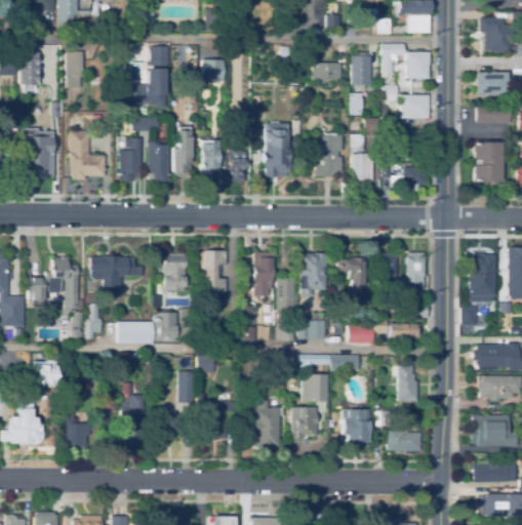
[(36,2),(36,0),(55,0),(55,10),(44,10),(44,2),(36,2)]
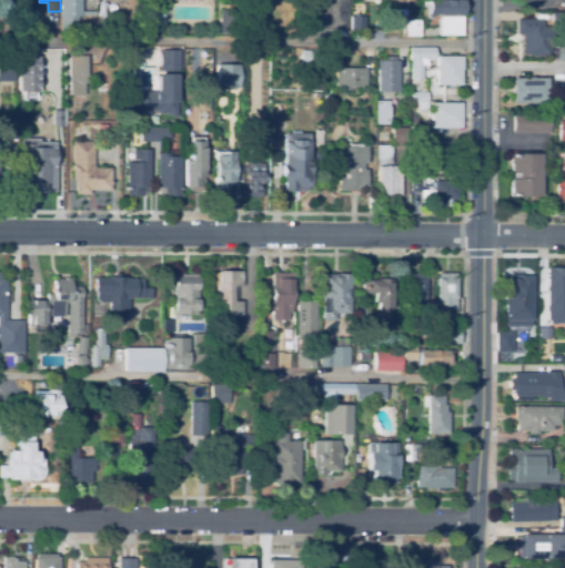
[(84,0),(84,17),(81,17),(81,26),(64,26),(64,0),(84,0)]
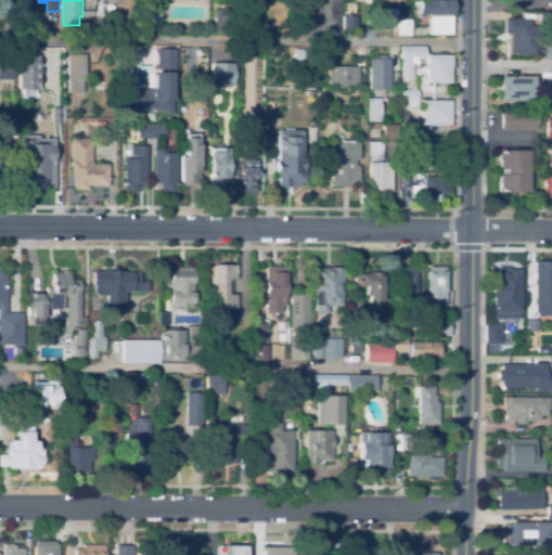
[(305,12),(321,12),(321,0),(342,0),(342,28),(305,28),(305,12)]
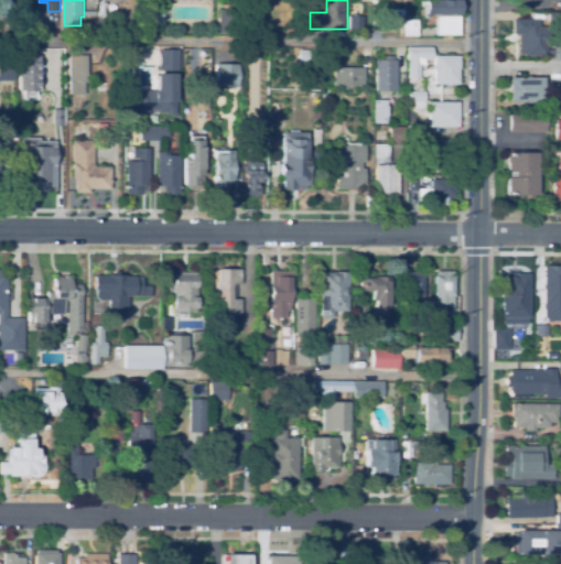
[(465,0),(465,13),(463,13),(463,14),(442,14),(427,14),(427,9),(424,7),(422,7),(422,0),(465,0)]
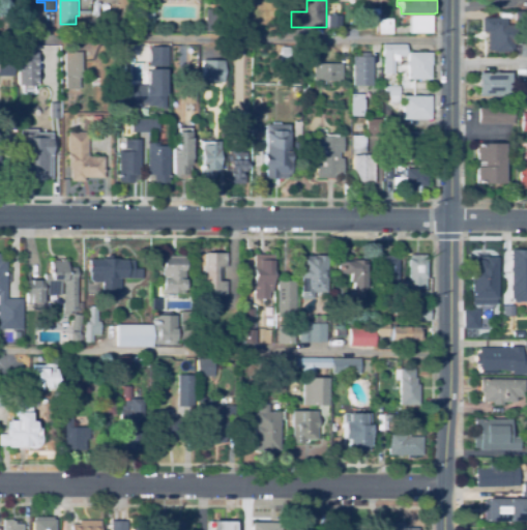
[(156,3),(156,24),(139,24),(139,3),(156,3)]
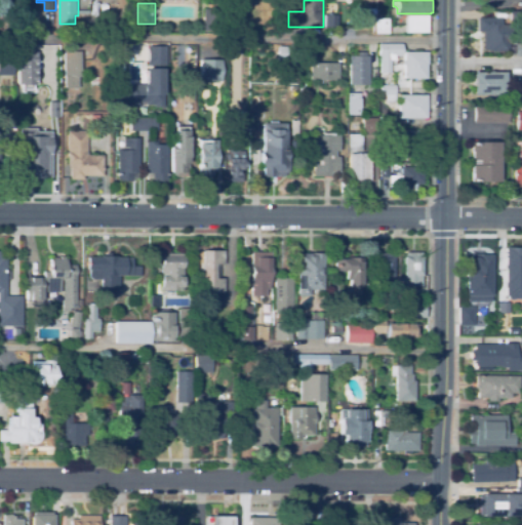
[(205,31),(206,9),(227,10),(226,32),(205,31)]
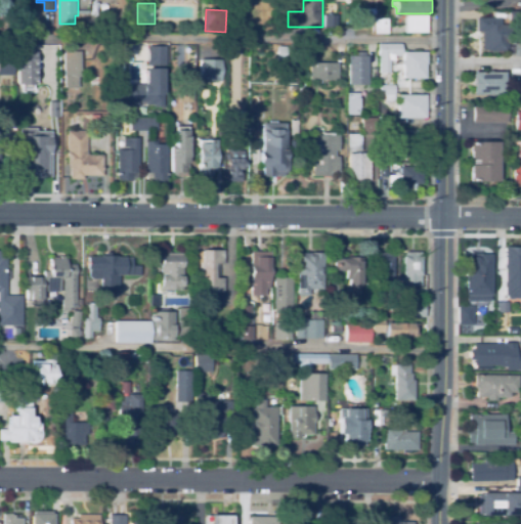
[(411,15),(429,15),(429,33),(411,33),(408,33),(408,16),(410,15),(411,15)]
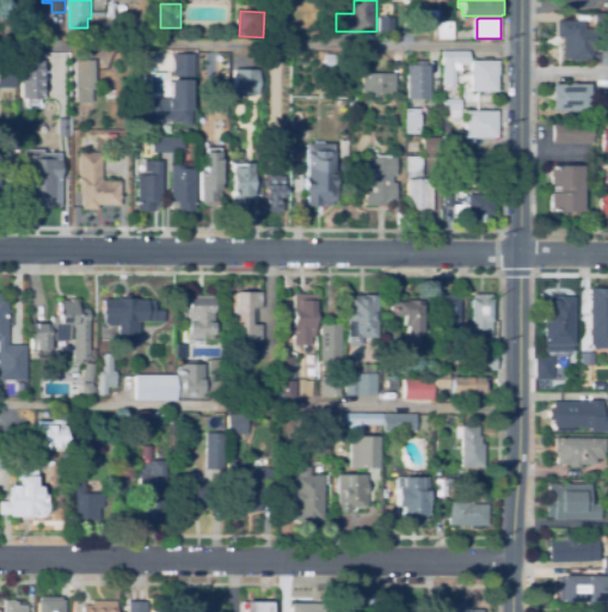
[(403,30),(403,22),(412,20),(412,30),(403,30)]
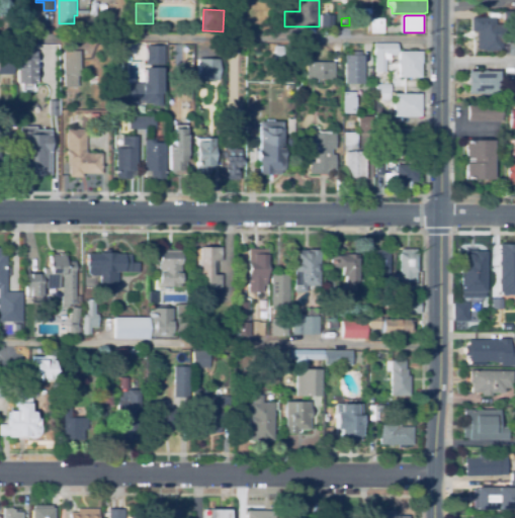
[(487,51),(487,32),(484,32),(484,30),(470,31),(470,18),(501,17),(501,32),(504,32),(504,51),(487,51)]
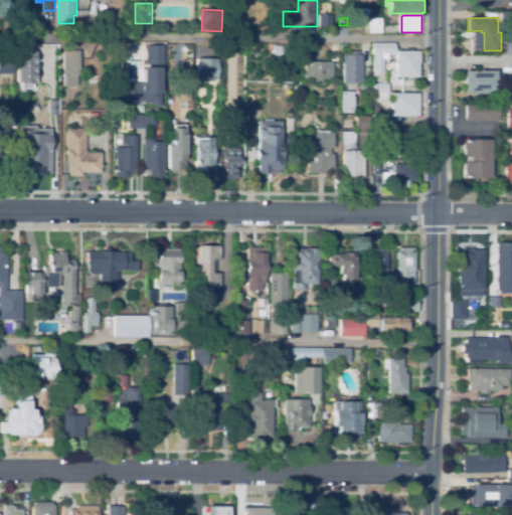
[(319,30),(319,18),(329,18),(330,29),(319,30)]
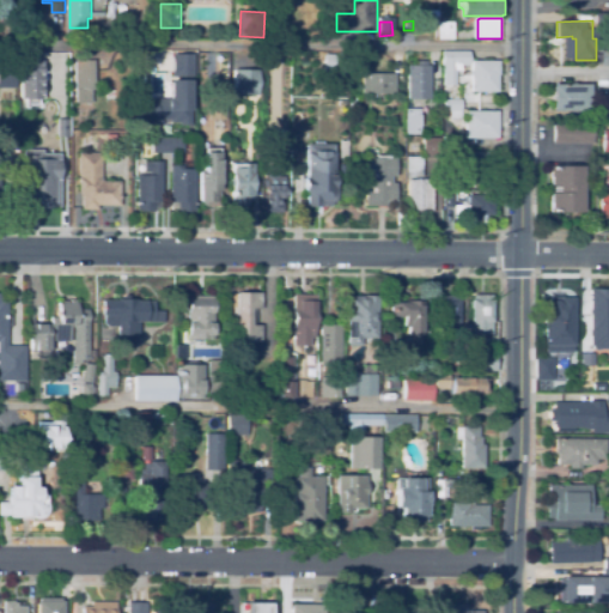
[(456,40),(440,40),(440,23),(456,23),(456,40)]
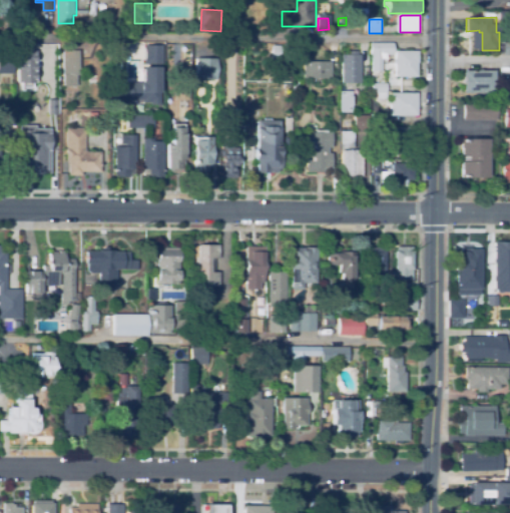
[(373,43),(396,43),(396,53),(383,53),(383,61),(374,61),(374,55),(373,55),(373,43)]
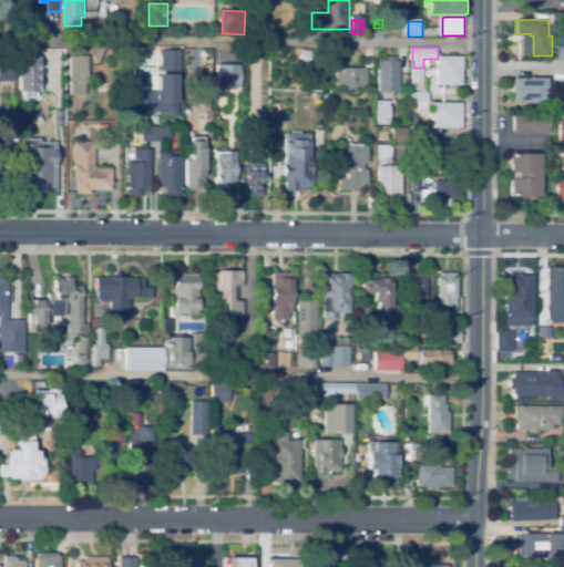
[(163,50),(183,50),(183,71),(176,71),(176,69),(168,69),(168,65),(162,65),(162,51),(163,51),(163,50)]
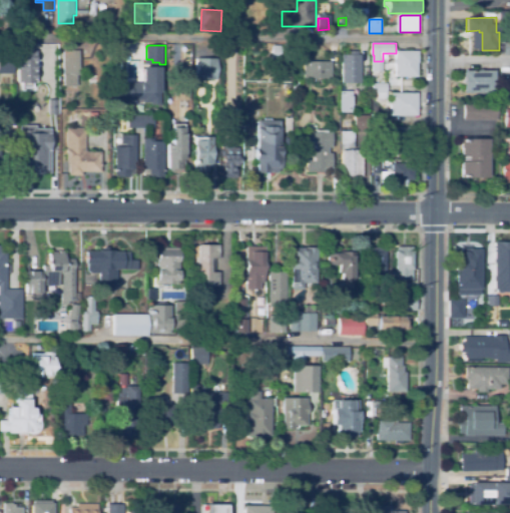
[(66,86),(65,50),(81,50),(82,75),(77,75),(77,86),(66,86)]
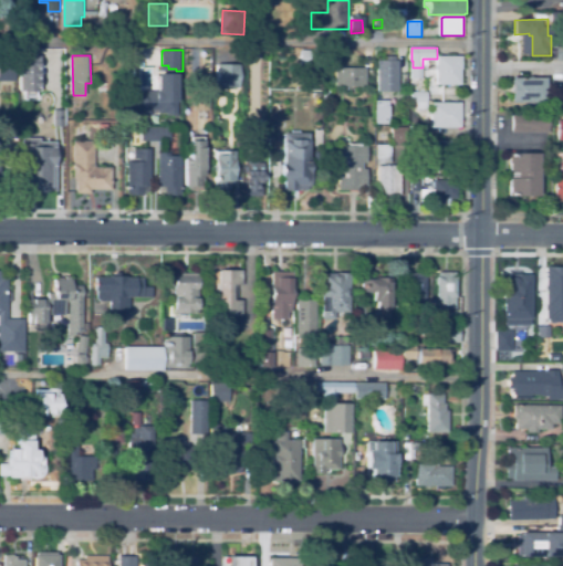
[(22,92),(21,56),(42,56),(42,91),(39,91),(39,100),(25,100),(25,92),(22,92)]
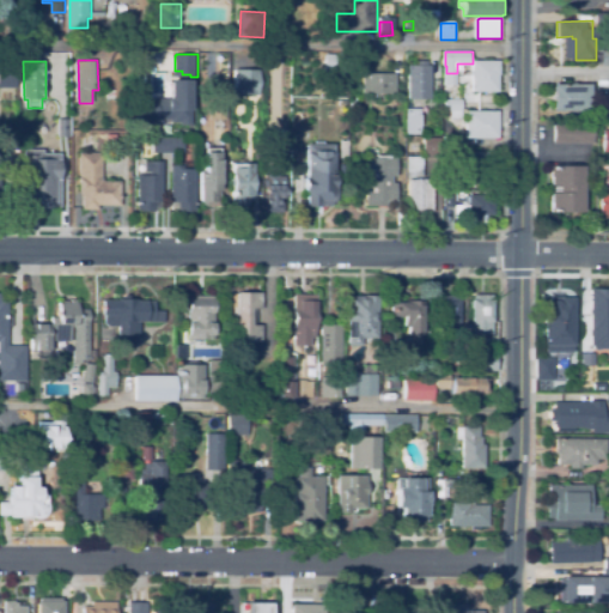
[(410,91),(410,66),(421,66),(421,61),(430,61),(430,65),(433,65),(434,91),(432,91),(432,97),(426,97),(426,101),(421,101),(421,91),(410,91)]
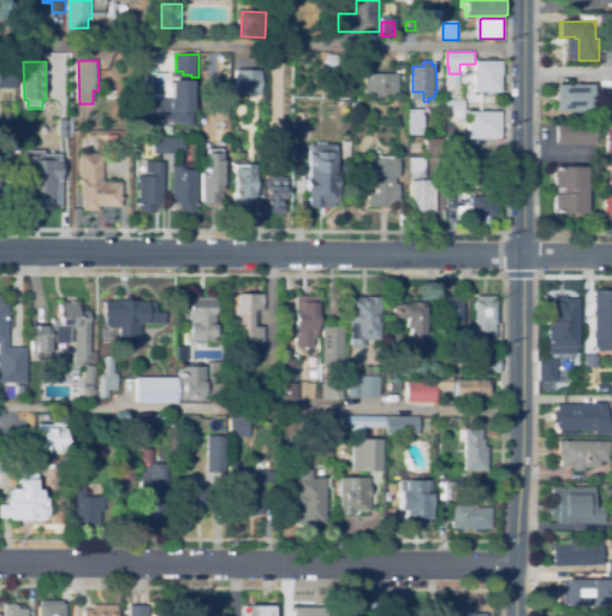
[(483,61),(503,61),(503,93),(483,93),(476,93),(476,76),(474,76),(474,72),(476,72),(476,61),(483,61)]
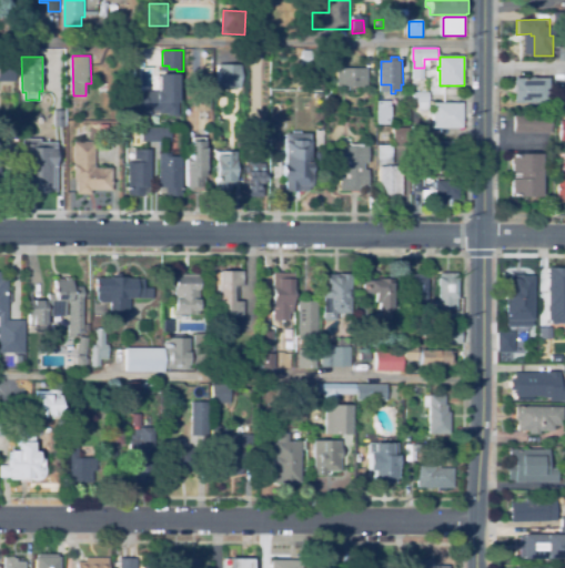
[(243,66),(243,89),(223,88),(223,85),(219,85),(219,64),(243,66)]
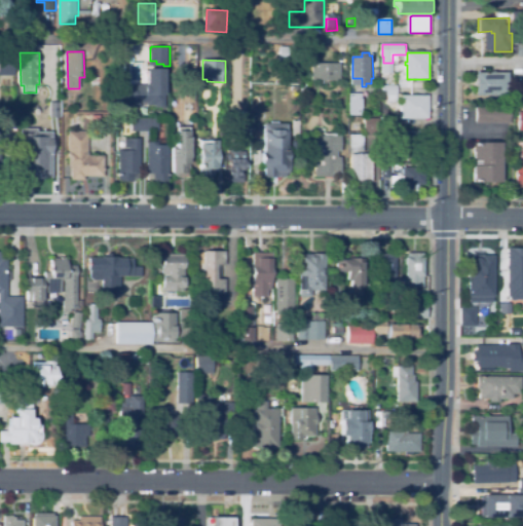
[(313,63),(342,63),(342,81),(338,81),(338,83),(321,83),(321,81),(313,81),(313,63)]
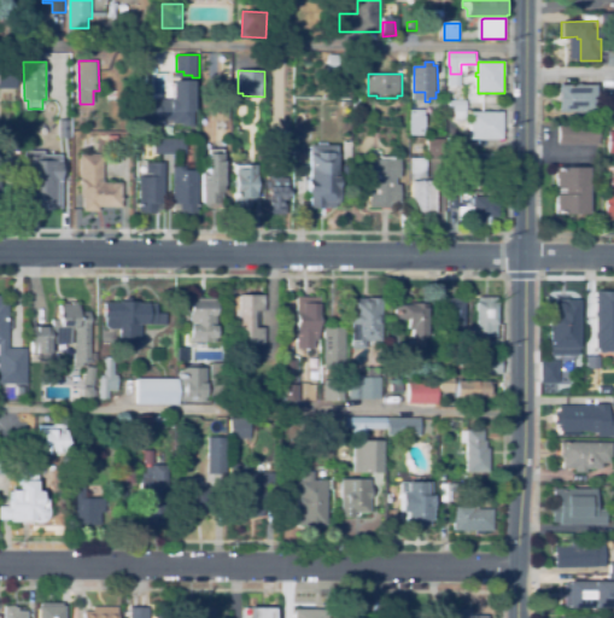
[(194,81),(194,110),(198,110),(198,126),(185,126),(185,123),(175,123),(175,121),(167,121),(167,126),(152,126),(152,121),(144,121),(144,99),(170,99),(170,81),(194,81)]
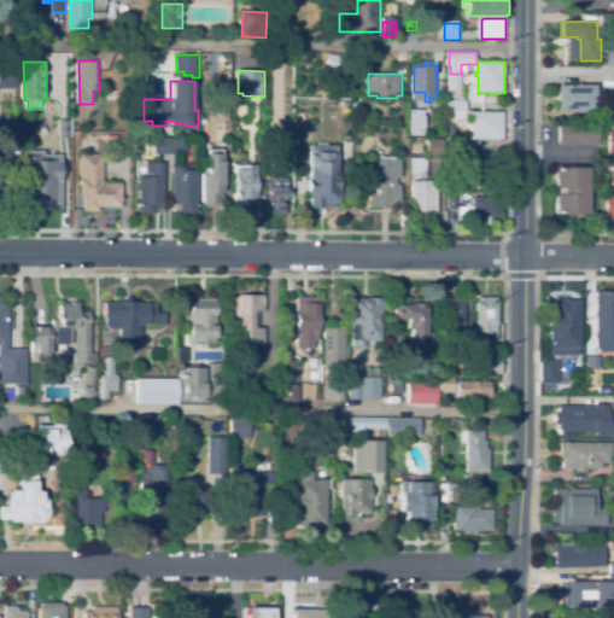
[(560,85),(598,85),(598,112),(560,112),(560,85)]
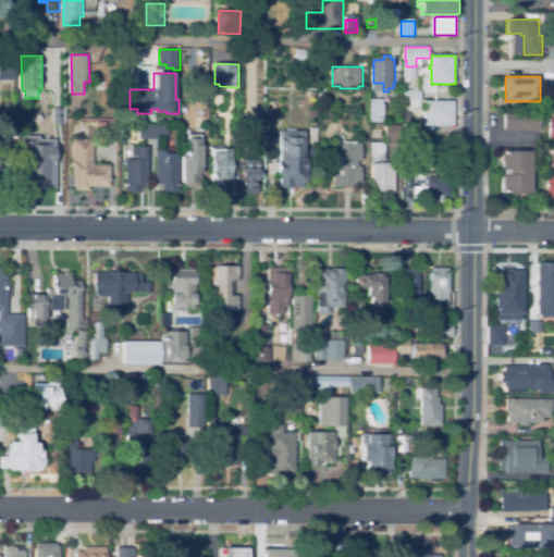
[(193,115),(193,89),(207,89),(208,115),(193,115)]
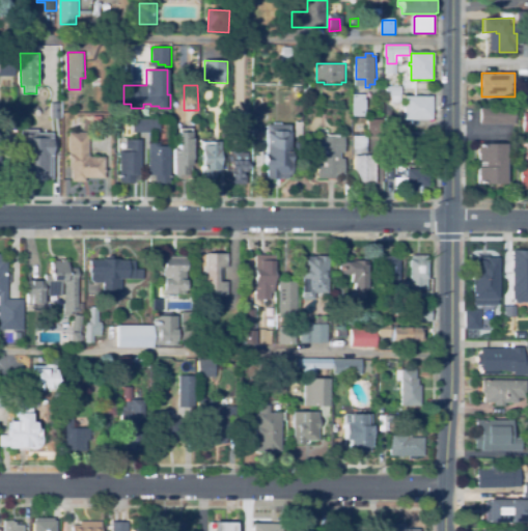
[(388,86),(403,86),(403,103),(392,103),(392,101),(388,101),(388,86)]
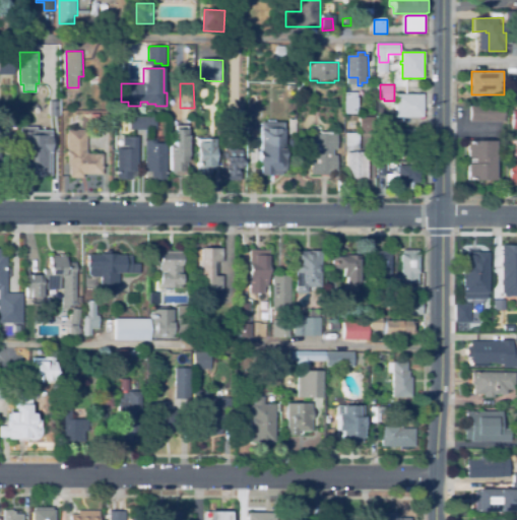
[(346,113),(347,93),(356,93),(356,113),(346,113)]
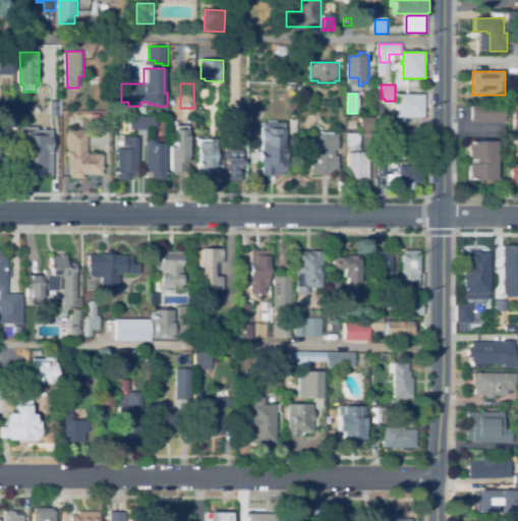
[(409,95),(425,95),(425,117),(409,118),(398,118),(398,107),(395,107),(395,101),(398,101),(398,95),(409,95)]
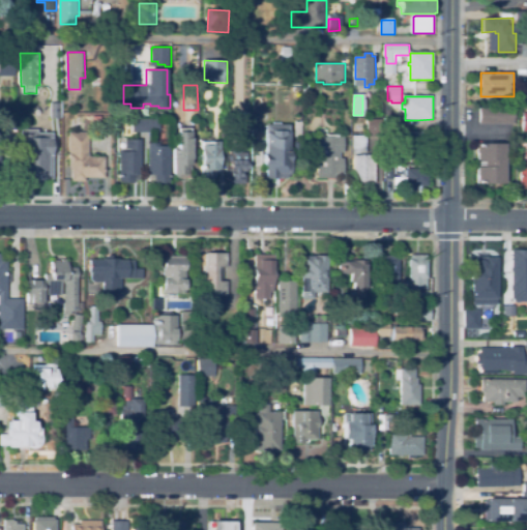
[(53,118),(52,102),(62,102),(63,118),(53,118)]
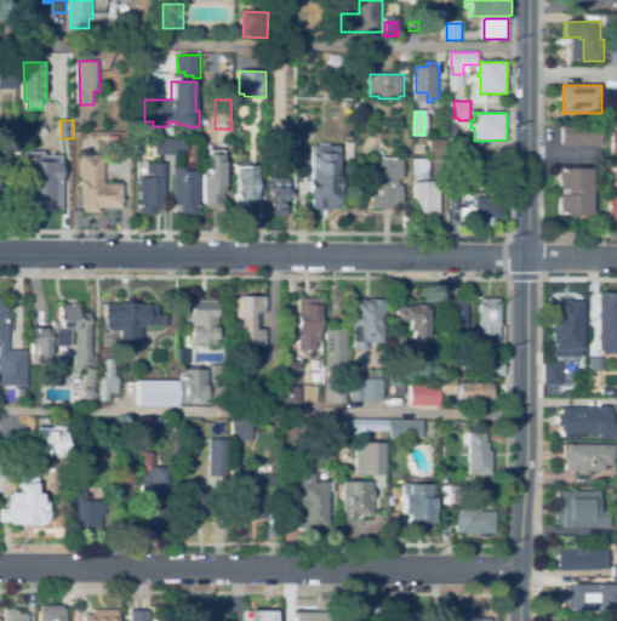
[(605,146),(564,146),(564,126),(605,126),(605,146)]
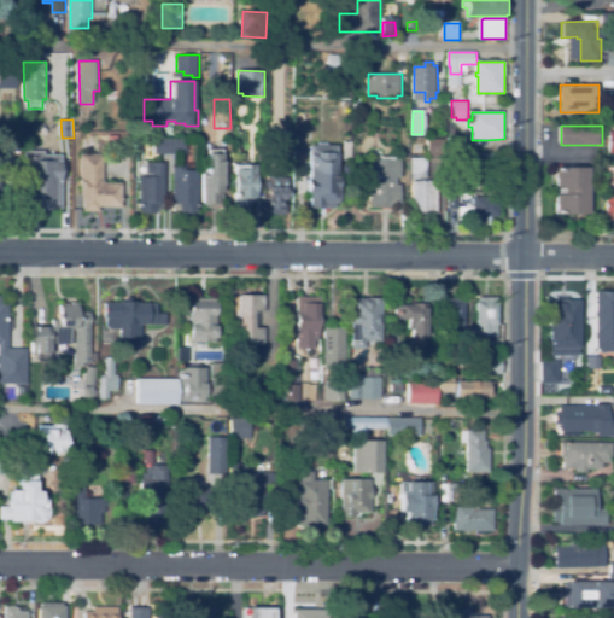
[(292,135),(292,169),(284,169),(284,178),(290,178),(290,214),(268,214),(269,133),(280,134),(280,135),(292,135)]
